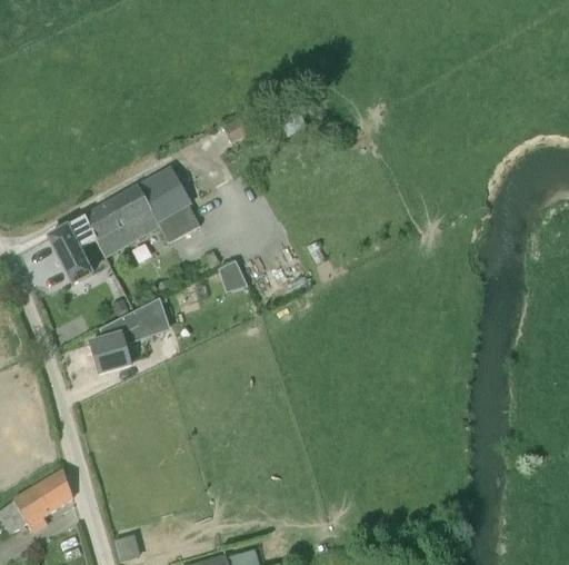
[(257,127),(248,111),(221,126),(230,141),(257,127)]
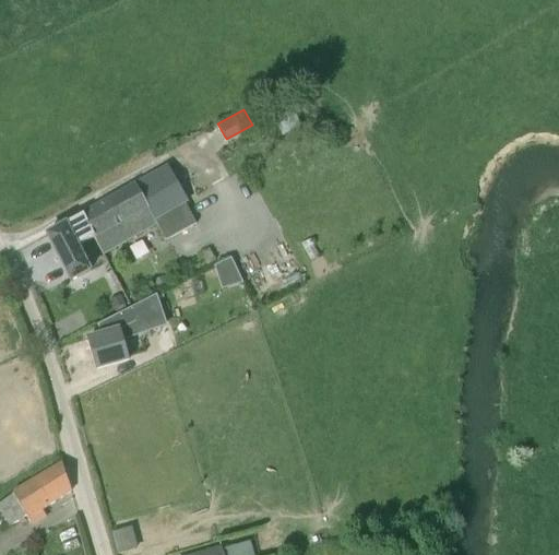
[(167,165),(134,182),(155,219),(166,238),(197,221),(167,165)]
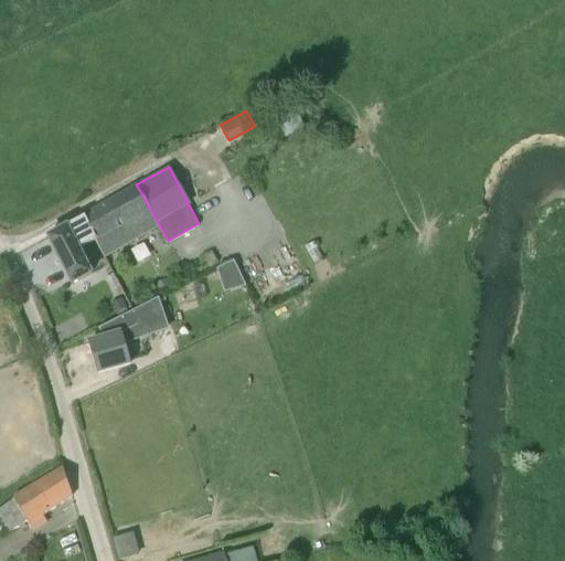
[(136,184),(83,214),(95,239),(102,252),(126,239),(157,221),(136,184)]
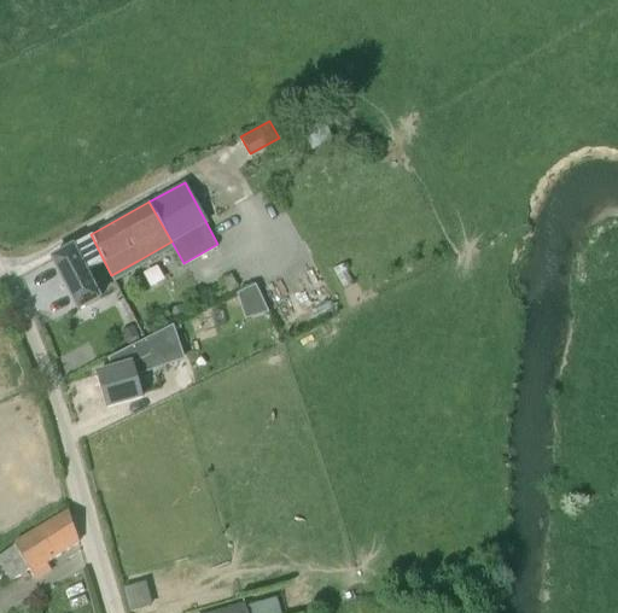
[(87,269),(104,261),(91,234),(52,255),(79,307),(100,296),(87,269)]
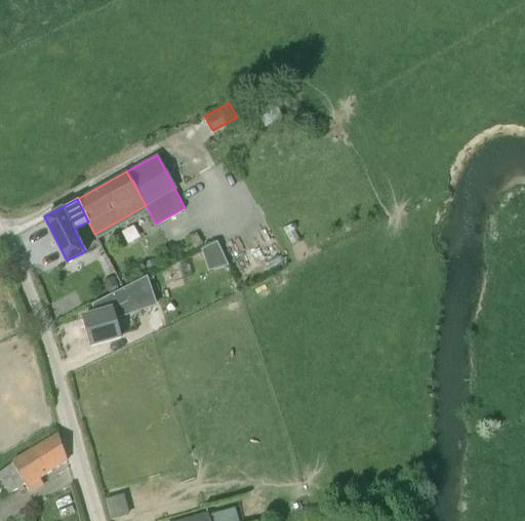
[(217,239),(201,247),(209,269),(229,263),(217,239)]
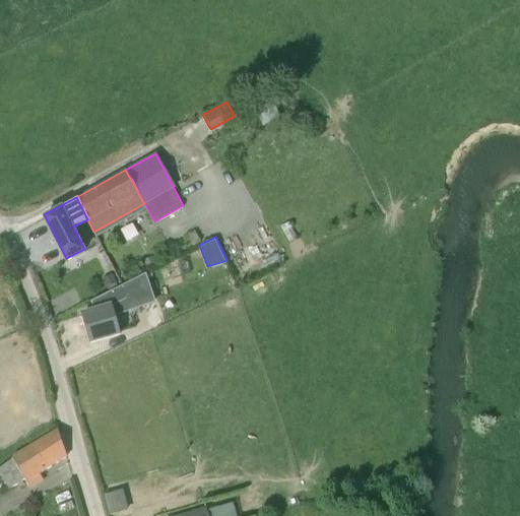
[(93,309),(82,312),(90,340),(119,332),(111,305),(126,301),(128,308),(155,298),(145,271),(90,299),(93,309)]
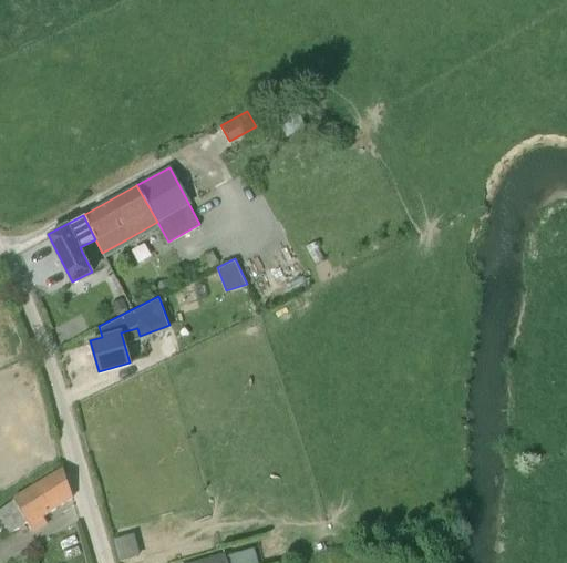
[(63,469),(27,489),(0,507),(0,511),(12,530),(27,520),(33,530),(47,520),(43,513),(72,495),(63,469)]
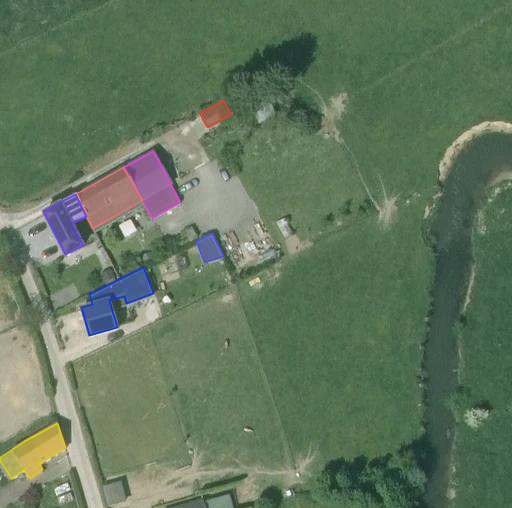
[(205,507),(203,498),(168,507),(205,507)]
